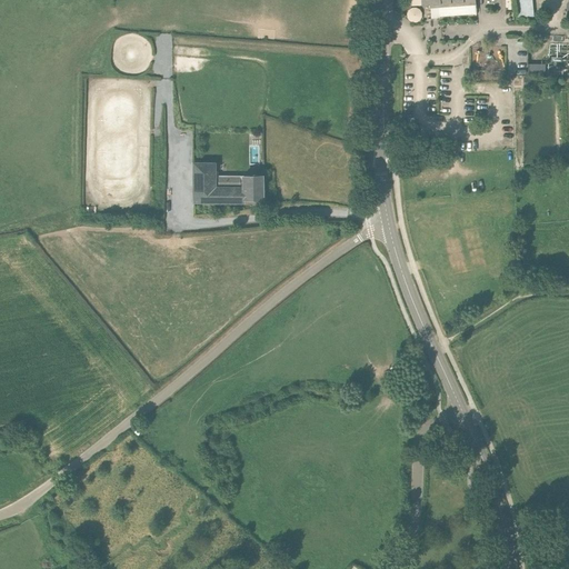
[(421,0),(422,6),(430,5),(430,8),(431,19),(438,18),(438,17),(477,13),(475,0),(421,0)]
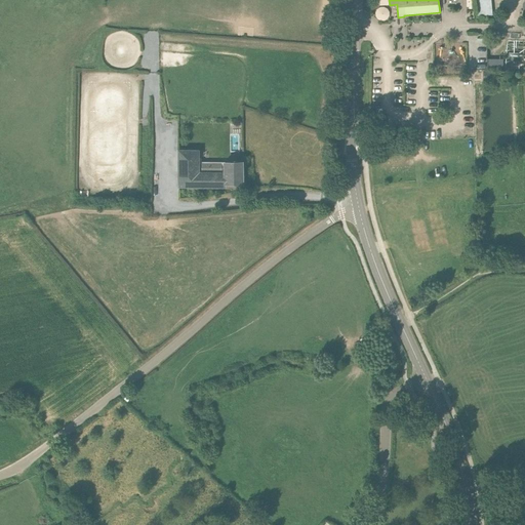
[(479,0),(479,13),(493,13),(492,0),(479,0)]
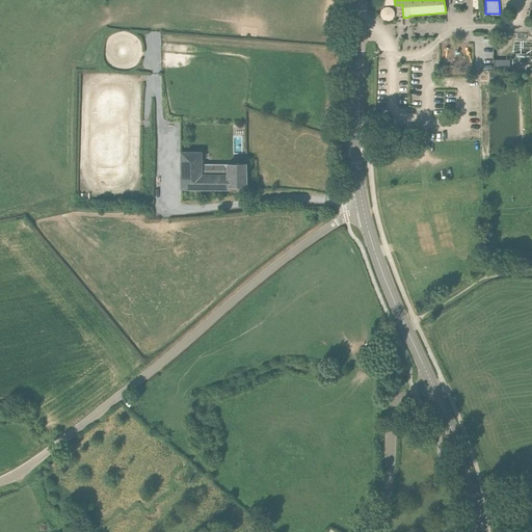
[(496,59),(496,69),(512,68),(512,58),(496,59)]
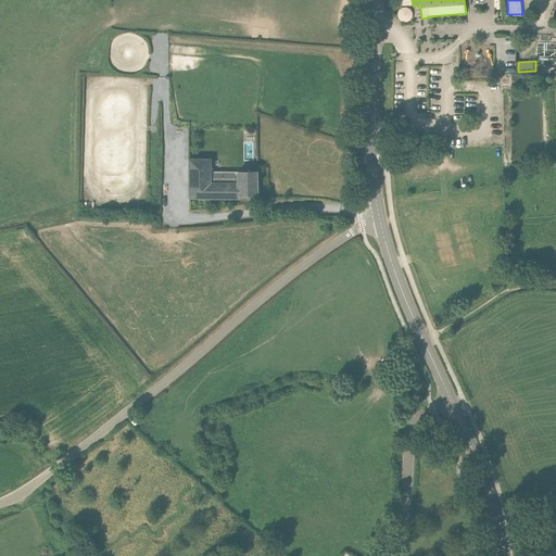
[(514,89),(522,89),(522,74),(512,75),(512,86),(514,86),(514,89)]
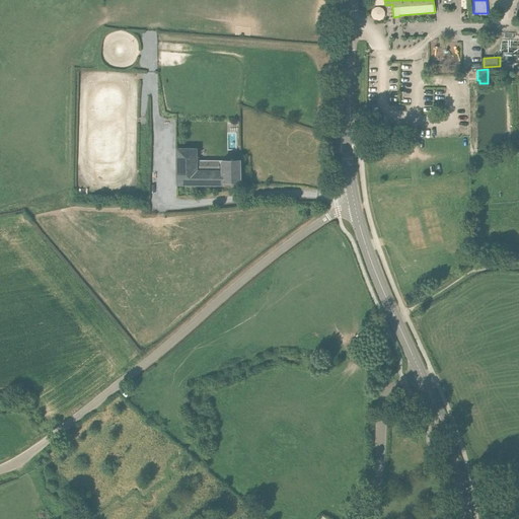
[(230,160),(222,159),(222,170),(196,171),(196,149),(177,150),(177,184),(223,184),(223,182),(240,182),(240,159),(230,160)]
